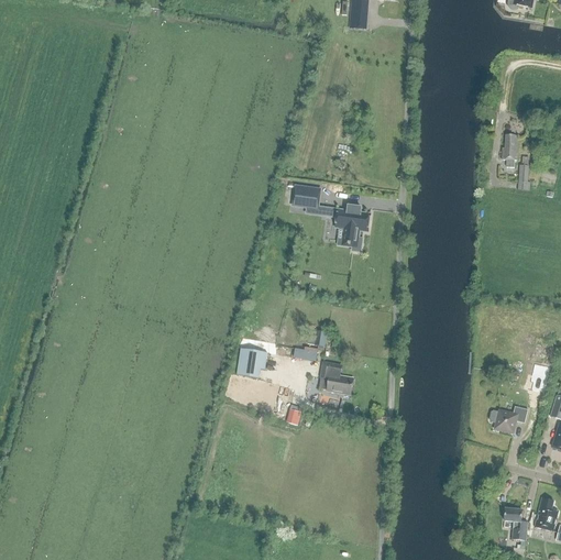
[(350,0),(348,24),(362,25),(363,7),(364,0),(350,0)]
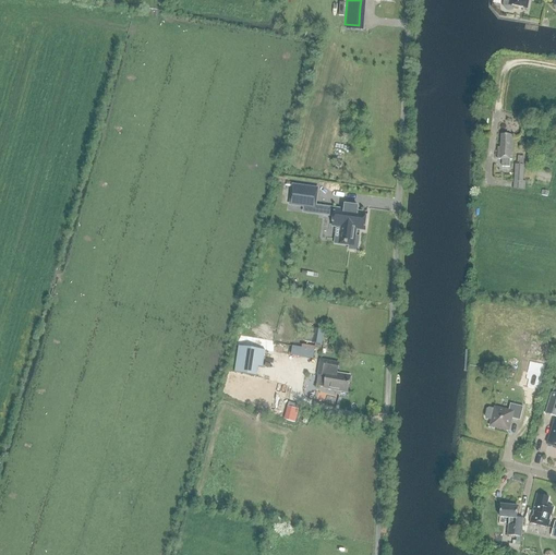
[(509,157),(510,132),(498,132),(498,144),(495,144),(495,156),(499,156),(499,164),(507,164),(507,156),(509,157)]
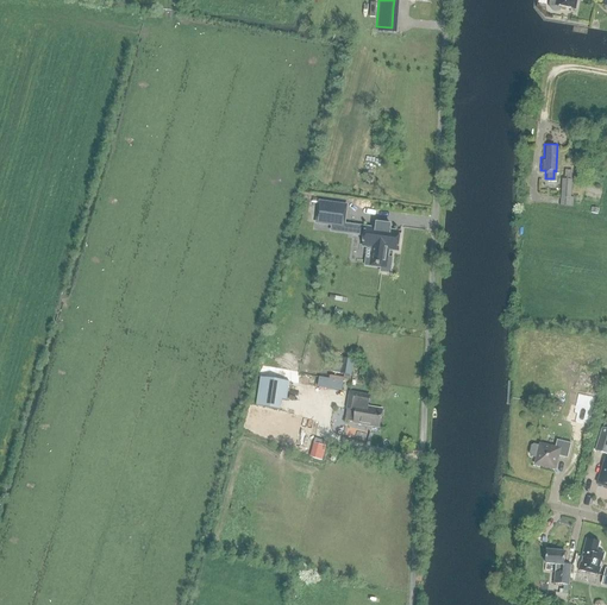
[(557,203),(570,205),(571,194),(569,194),(570,176),(569,176),(570,168),(563,166),(562,176),(559,176),(557,203)]
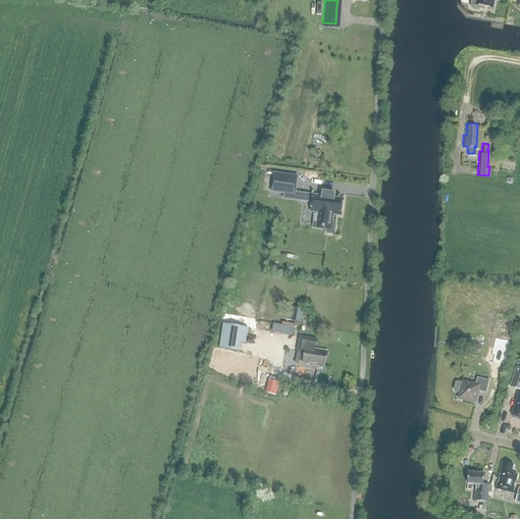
[(292,192),(295,173),(271,170),(269,189),(292,192)]
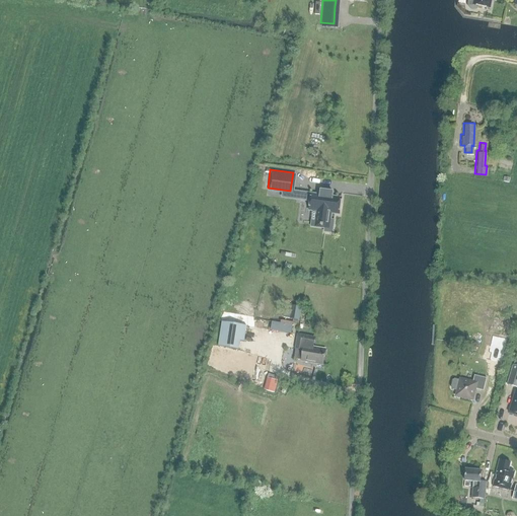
[(327,209),(337,210),(339,197),(329,195),(330,190),(318,188),(318,194),(296,191),(298,192),(297,197),(308,198),(307,206),(316,207),(313,223),(322,224),(322,229),(329,230),(331,218),(326,217),(327,209)]
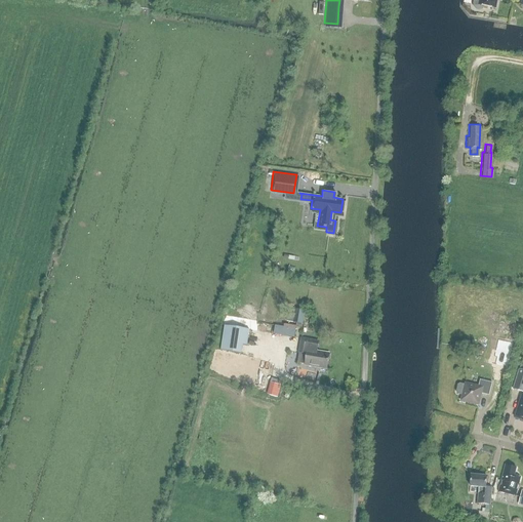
[(302,308),(293,307),(291,319),(299,320),(302,308)]
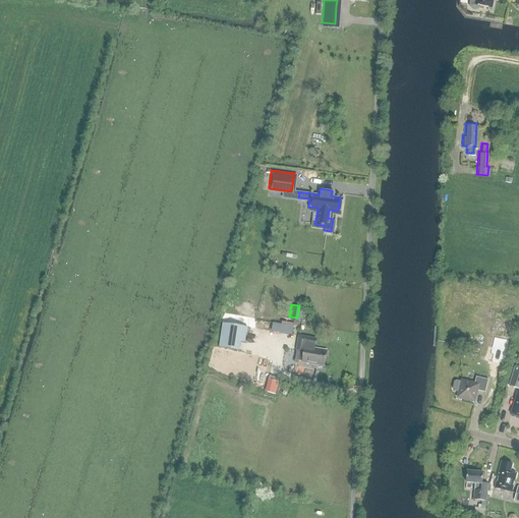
[(271,328),(292,332),(294,322),(273,318),(271,328)]
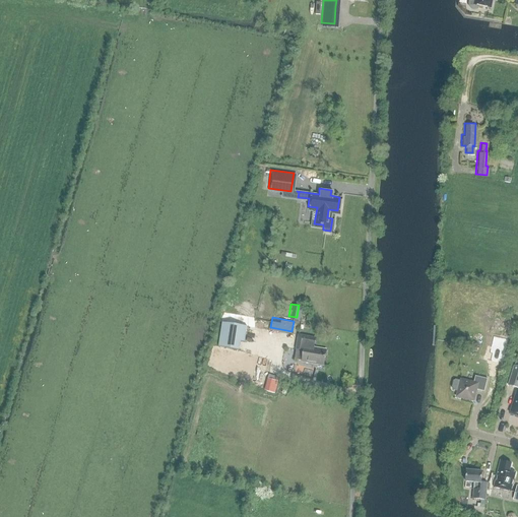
[(244,322),(221,319),(217,343),(237,346),(238,338),(242,338),(244,322)]
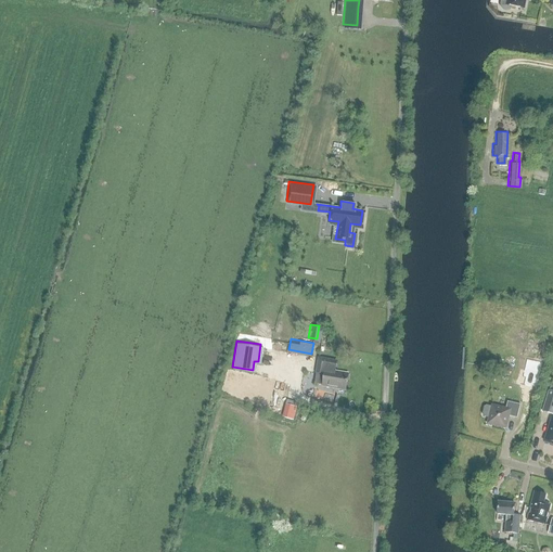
[(322,371),(321,383),(343,386),(346,371),(331,368),(333,358),(317,355),(313,370),(322,371)]
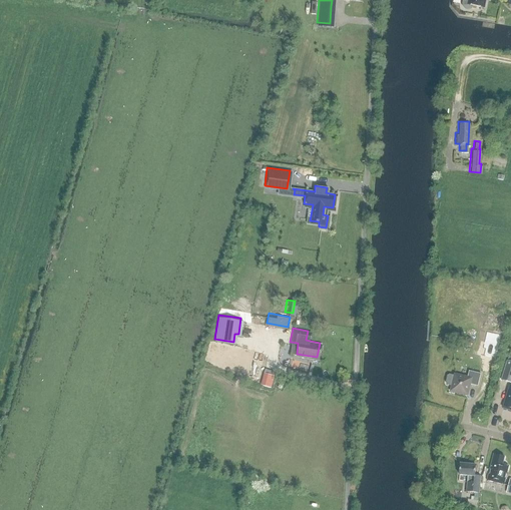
[(482,352),(489,354),(493,340),(486,338),(482,352)]
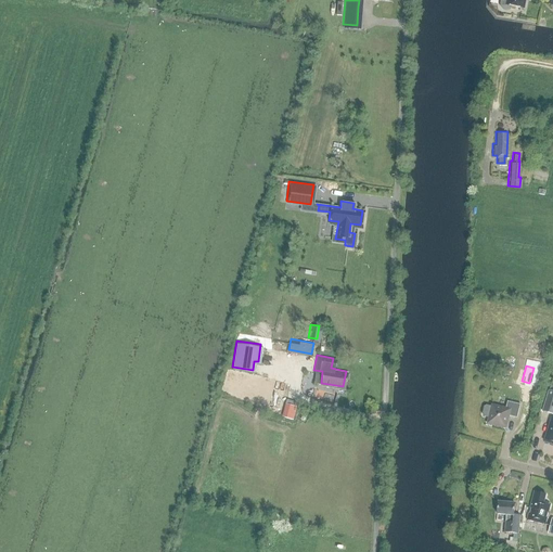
[(539,408),(552,412),(552,408),(552,389),(547,387),(539,408)]
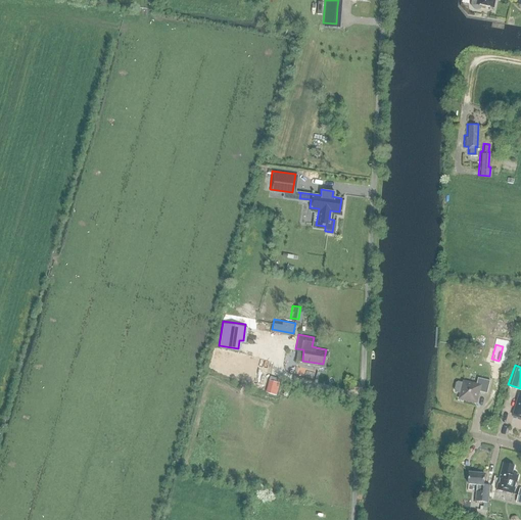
[(461,378),(461,380),(456,379),(454,381),(452,387),(454,390),(458,390),(457,396),(474,400),(477,389),(484,391),(487,378),(475,375),(474,382),(461,378)]
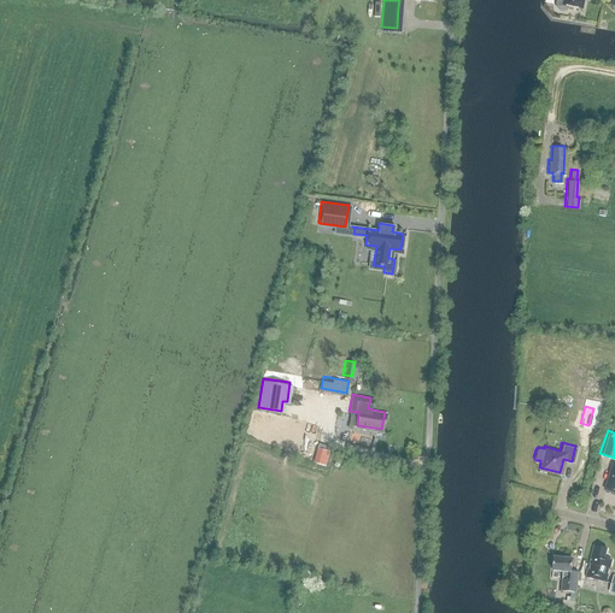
[(311,460),(323,463),(327,449),(316,446),(311,460)]
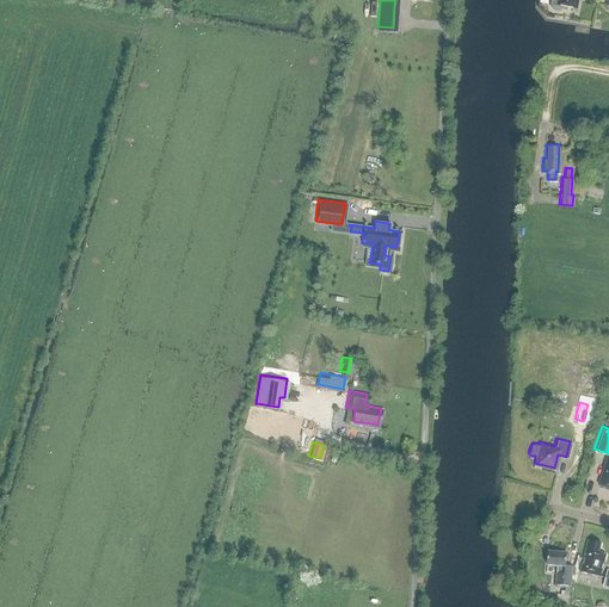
[(607,485),(608,483),(608,458),(604,457),(597,482),(607,485)]
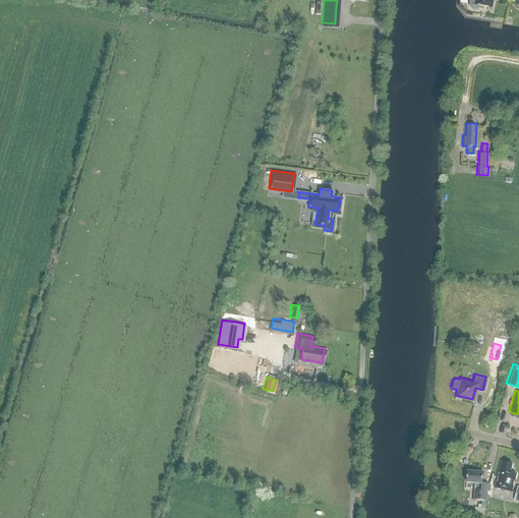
[(499,459),(493,485),(509,490),(514,470),(508,469),(510,461),(499,459)]
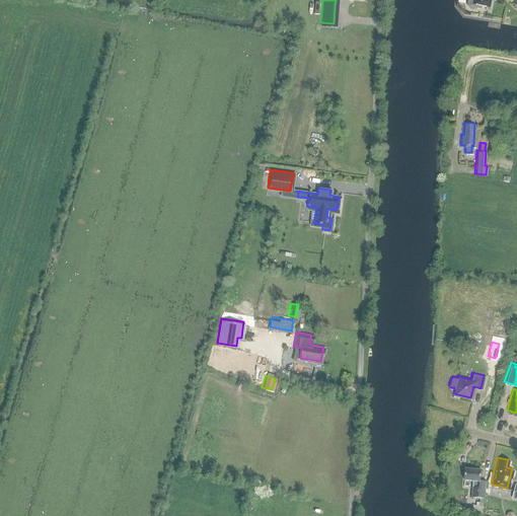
[(484,489),(485,480),(477,480),(479,468),(463,466),(462,477),(470,478),(469,495),(483,496),(484,489)]
